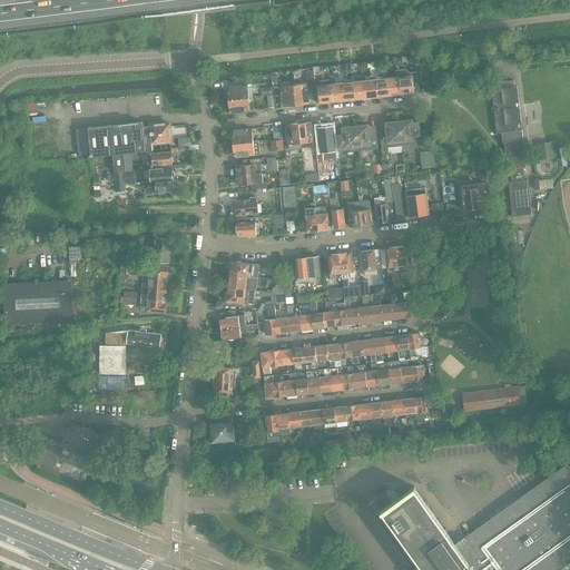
[(386,67),(381,67),(382,78),(381,78),(383,96),(400,94),(399,85),(397,85),(396,78),(387,79),(386,67)]
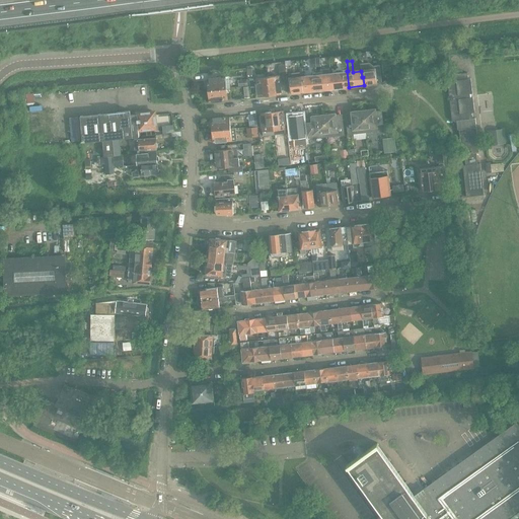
[(362,71),(361,71),(362,77),(363,77),(364,85),(365,85),(367,86),(368,85),(380,83),(381,83),(382,83),(380,66),(374,67),(370,64),(361,65),(362,71)]
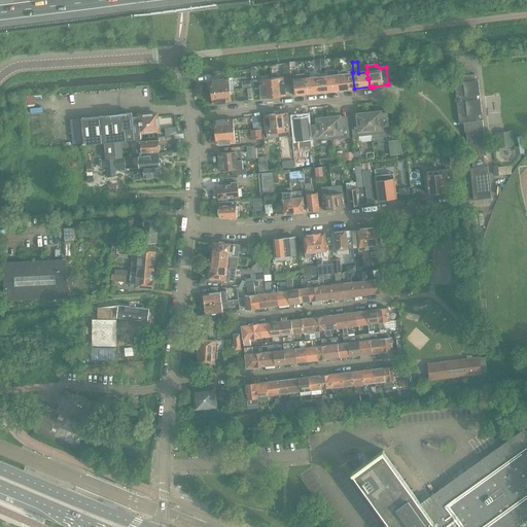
[(283,77),(272,78),(274,98),(285,96),(284,84),(291,83),(290,77),(289,67),(283,67),(284,77),(283,77)]
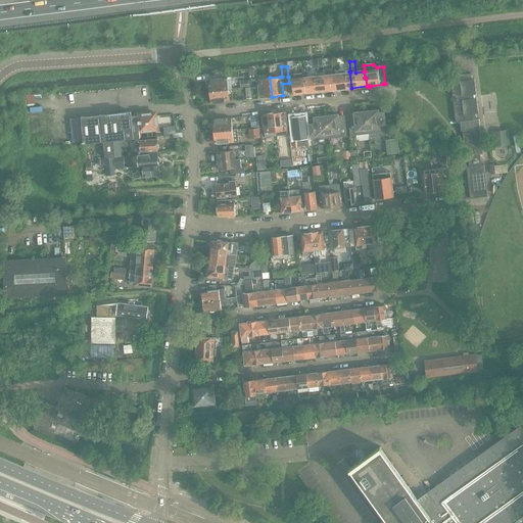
[(323,75),(319,75),(321,91),(333,90),(334,90),(336,89),(335,82),(333,82),(332,75),(332,70),(323,70),(323,75)]
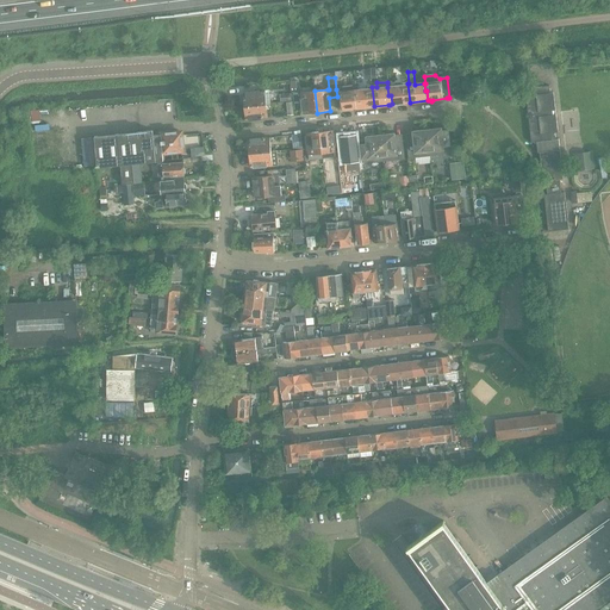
[(404,86),(387,87),(388,95),(391,95),(392,104),(393,104),(396,105),(397,104),(410,103),(408,83),(404,83),(404,86)]
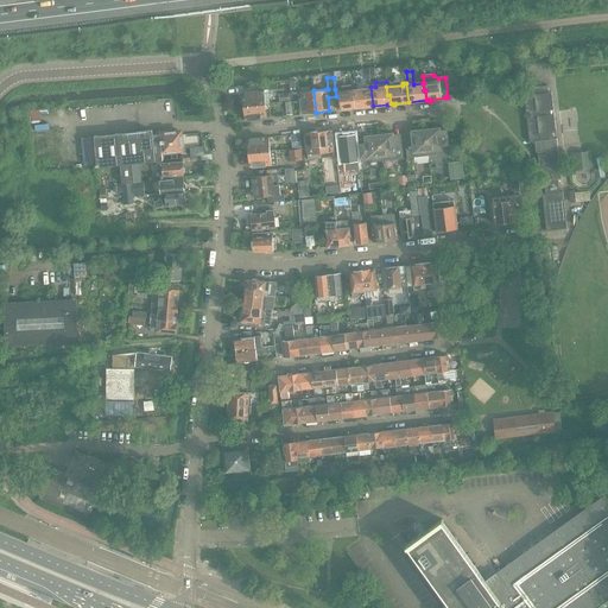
[(340,89),(335,89),(336,96),(337,109),(341,109),(352,108),(354,109),(355,107),(354,99),(356,99),(355,90),(355,84),(339,87),(340,89)]
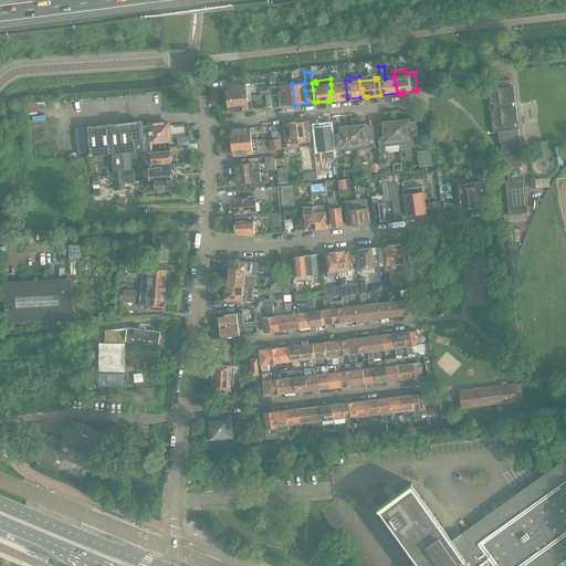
[(501,142),(504,169),(506,168),(507,180),(505,181),(509,215),(527,212),(524,179),(521,179),(520,167),(523,167),(520,139),(519,129),(516,130),(515,124),(517,123),(516,107),(513,107),(513,103),(515,103),(514,86),(511,86),(511,80),(488,83),(490,105),(493,105),(493,109),(491,111),(493,133),(499,133),(500,142),(501,142)]
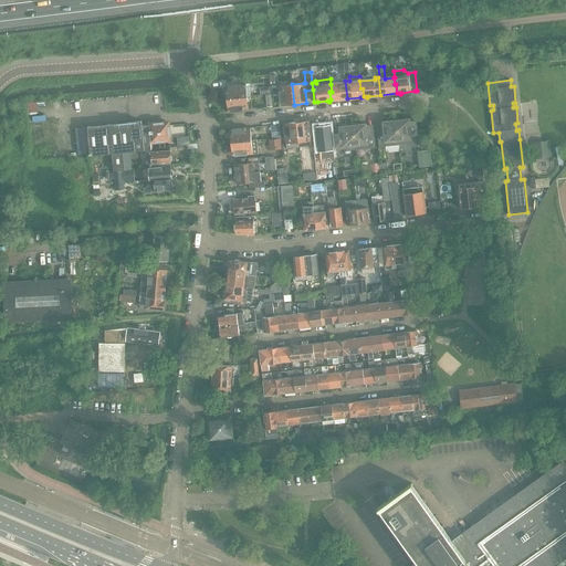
[(332,92),(329,92),(331,100),(347,98),(345,81),(342,81),(342,83),(331,84),(332,92)]
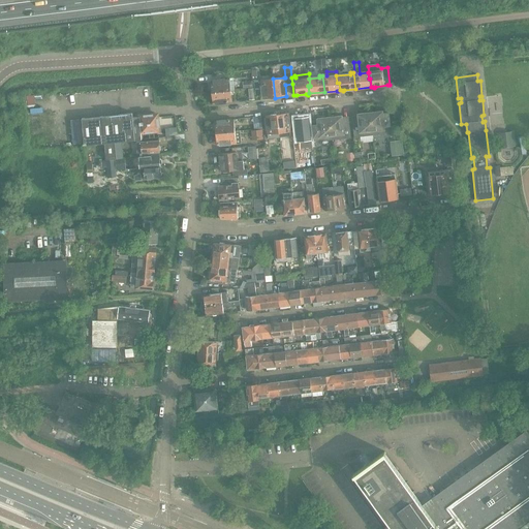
[(211,81),(212,92),(231,90),(231,91),(235,91),(234,79),(211,81)]
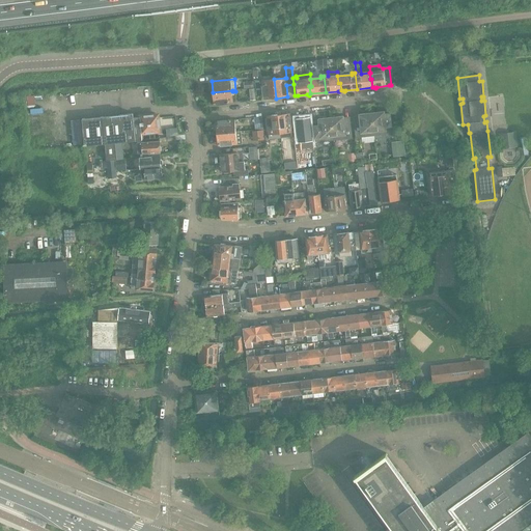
[(274,79),(262,81),(264,100),(276,99),(274,79)]
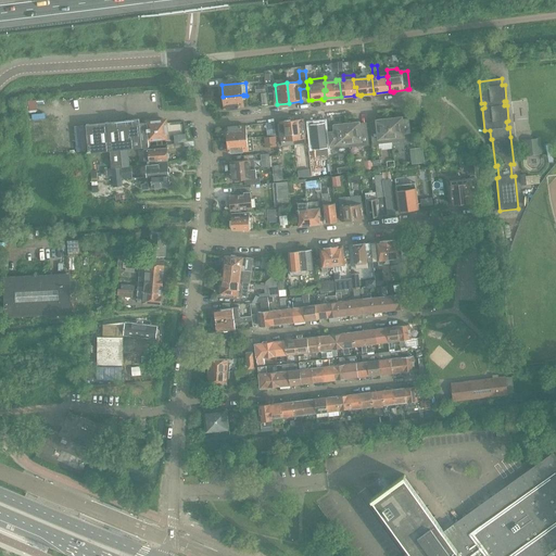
[(243,95),(223,97),(225,110),(248,108),(247,102),(244,102),(243,96),(243,95)]
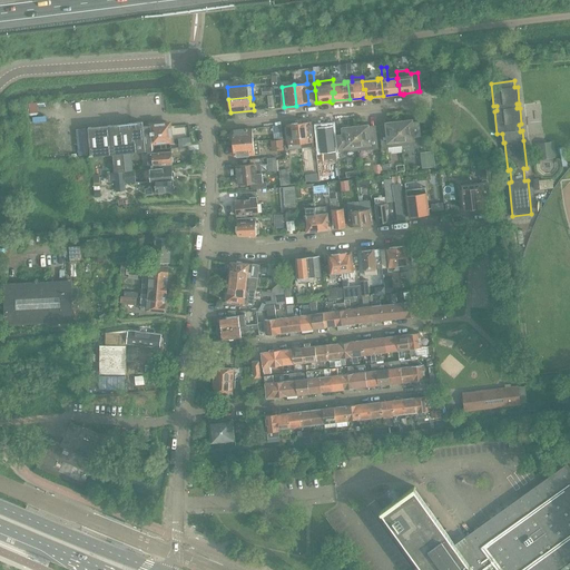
[(399,121),(402,146),(422,144),(420,126),(413,127),(413,120),(399,121)]
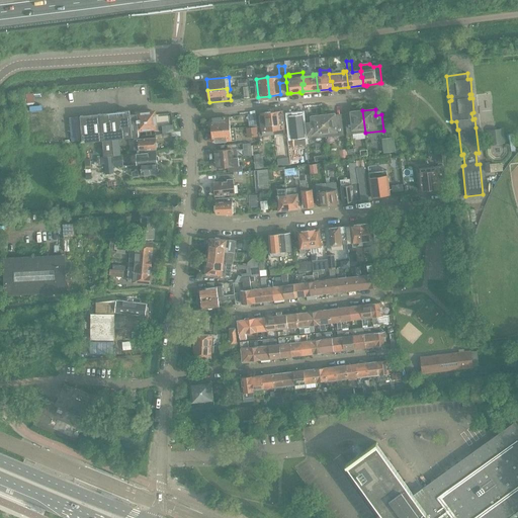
[(365,133),(362,110),(350,112),(352,123),(346,123),(347,135),(365,133)]
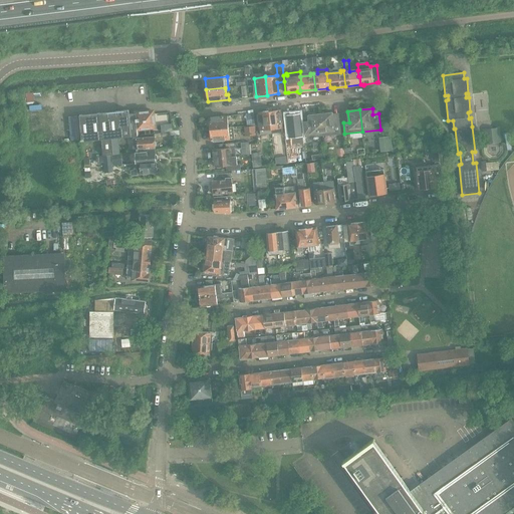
[(99,113),(79,115),(82,142),(101,140),(103,156),(109,155),(113,155),(111,139),(117,138),(138,137),(138,131),(153,129),(156,125),(154,113),(151,110),(136,112),(136,113),(130,114),(129,110),(99,113)]
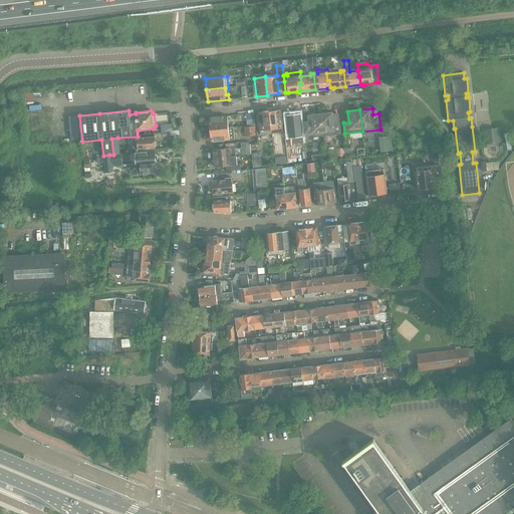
[(280,110),(269,111),(272,135),(283,133),(282,129),(281,115),(280,110)]
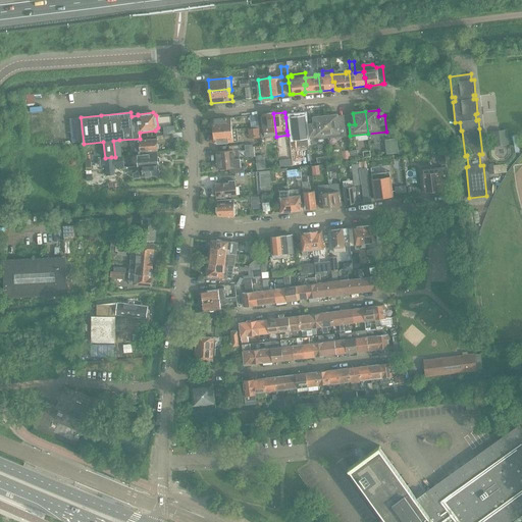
[(273,113),(262,114),(263,121),(264,133),(265,138),(276,137),(273,113)]
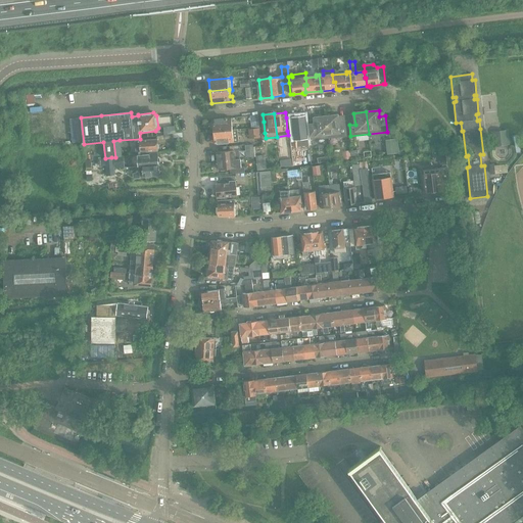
[(326,116),(329,139),(346,137),(345,126),(340,126),(339,116),(338,114),(326,116)]
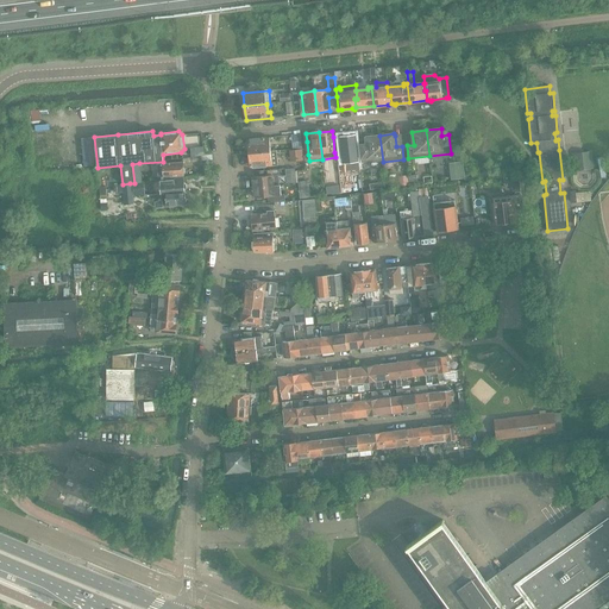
[(301,135),(292,136),(293,150),(302,149),(301,135)]
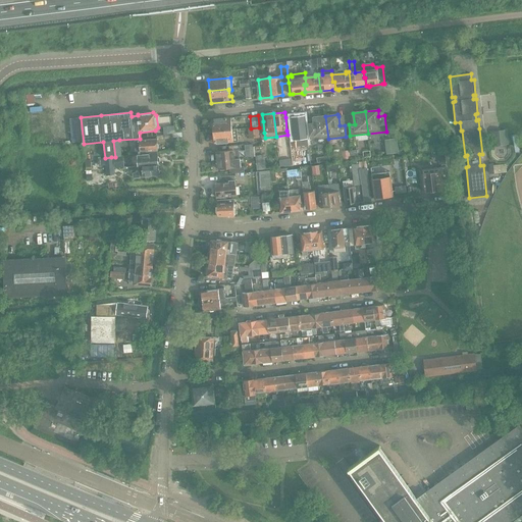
[(291,116),(294,141),(308,140),(305,115),(291,116)]
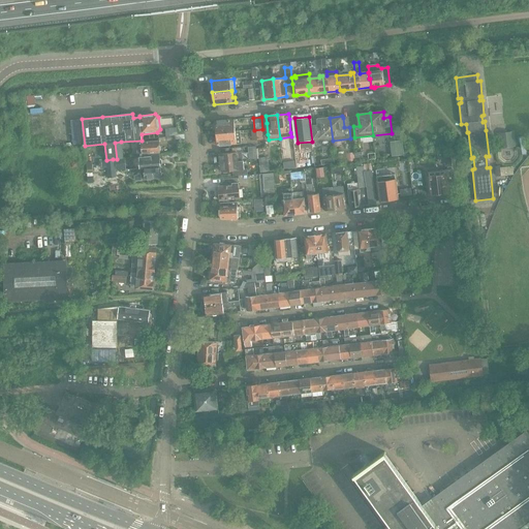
[(333,141),(330,118),(317,119),(317,120),(318,130),(312,130),(314,143),(333,141)]
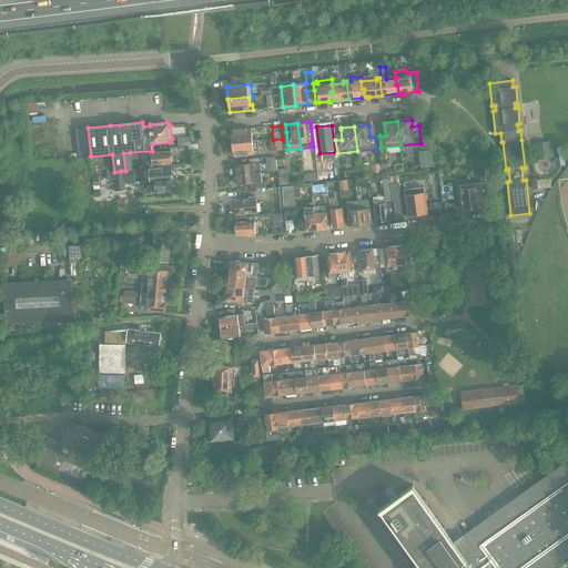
[(231,131),(232,144),(253,142),(252,129),(231,131)]
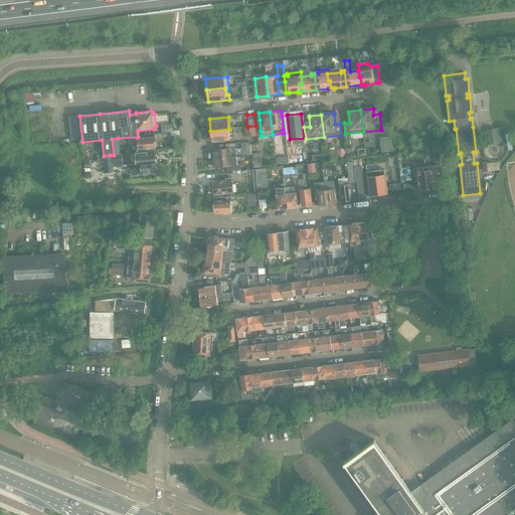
[(68,119),(71,143),(80,142),(78,118),(68,119)]
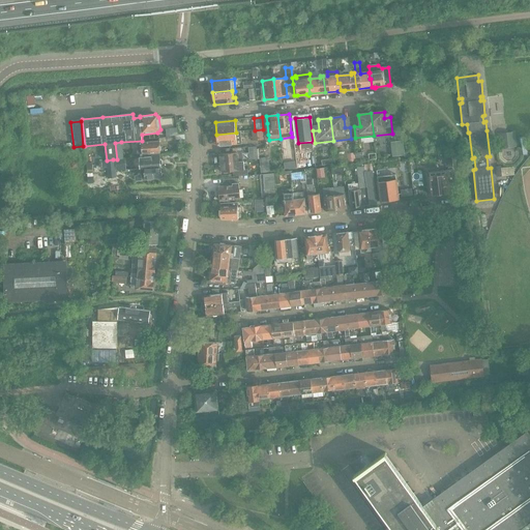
[(263,129),(255,130),(256,140),(264,139),(263,129)]
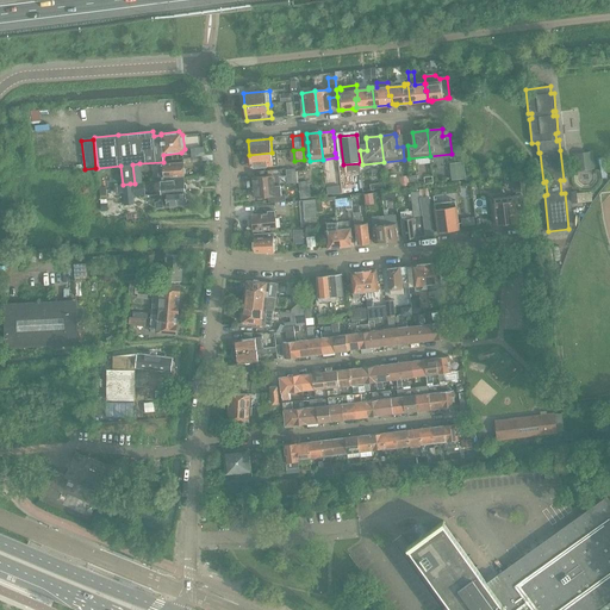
[(582,153),(584,169),(597,168),(595,150),(582,153)]
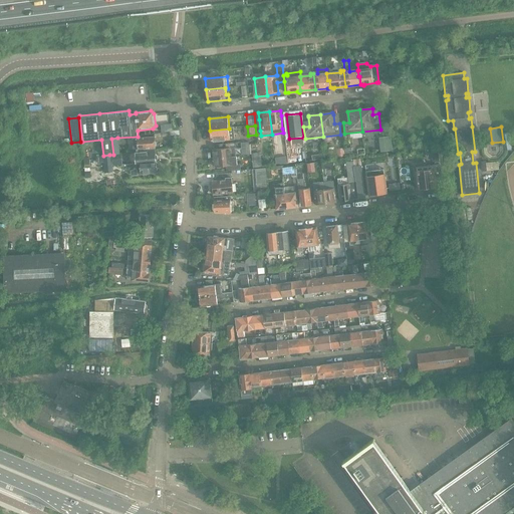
[(229,129),(210,131),(211,142),(235,140),(234,127),(229,129)]
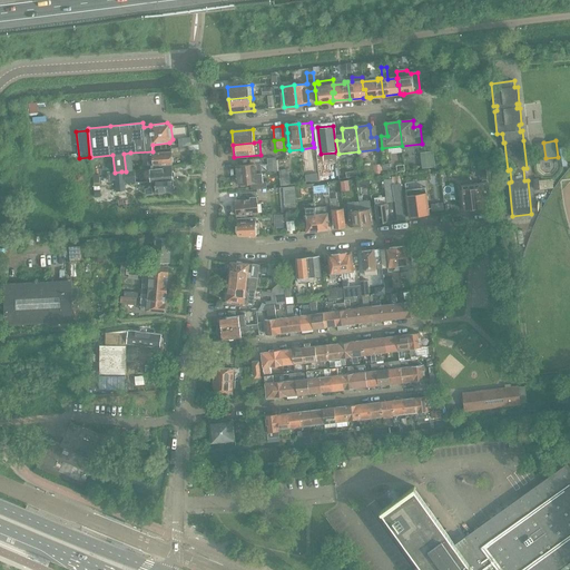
[(422,151),(422,167),(436,167),(435,151),(422,151)]
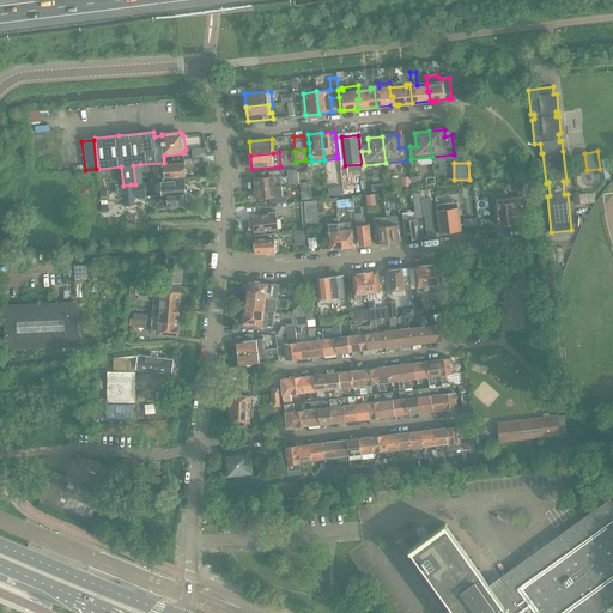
[(187,175),(186,170),(184,169),(184,164),(164,165),(159,165),(161,180),(164,178),(184,177),(184,176),(187,175)]
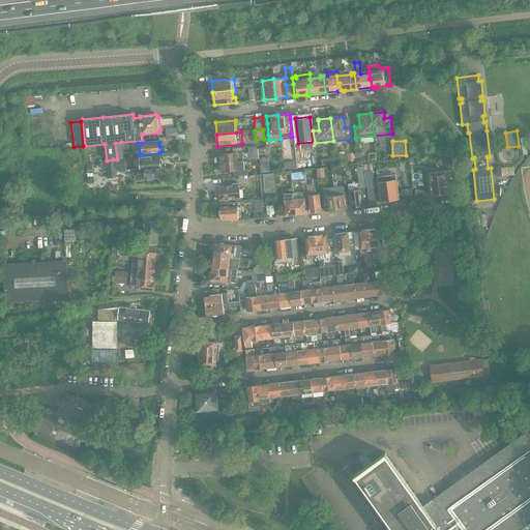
[(257,147),(248,148),(249,160),(258,159),(257,147)]
